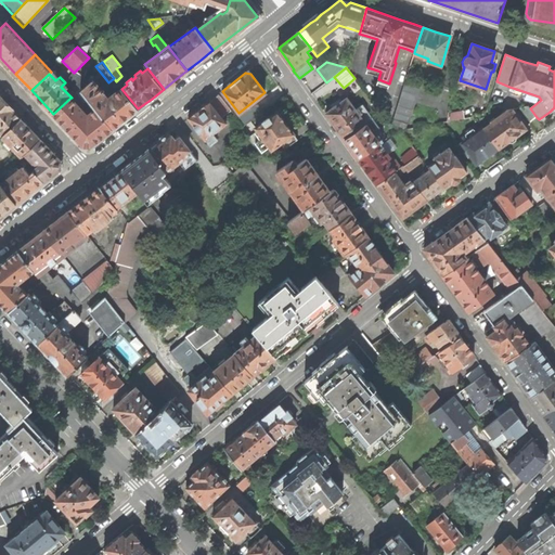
[(81,89),(97,108),(112,129),(125,119),(138,108),(121,89),(106,100),(103,100),(104,93),(105,91),(104,89),(102,90),(93,79),(81,89)]
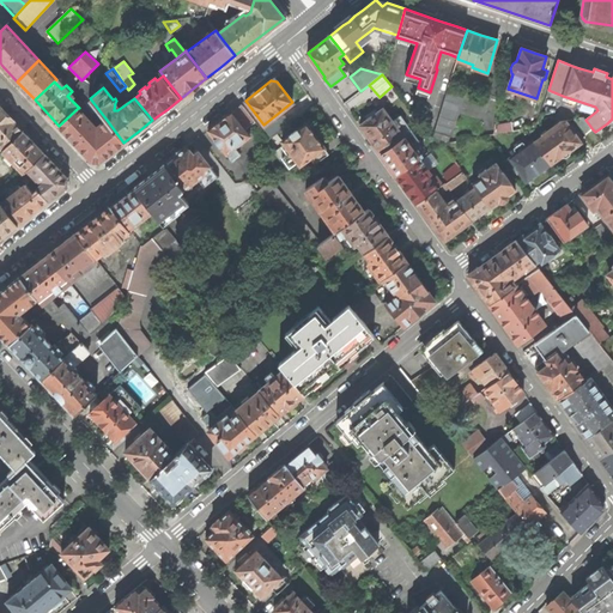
[(441,144),(448,143),(462,97),(447,92),(435,129),(434,135),(441,144)]
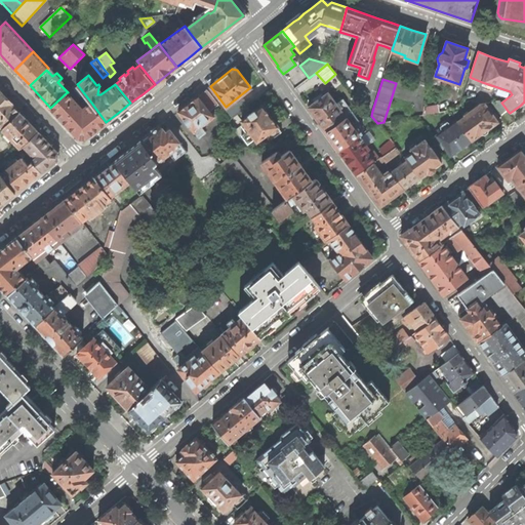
[(210,111),(218,105),(206,89),(189,103),(178,111),(184,119),(188,125),(189,125),(194,131),(199,136),(206,131),(201,125),(214,116),(210,111)]
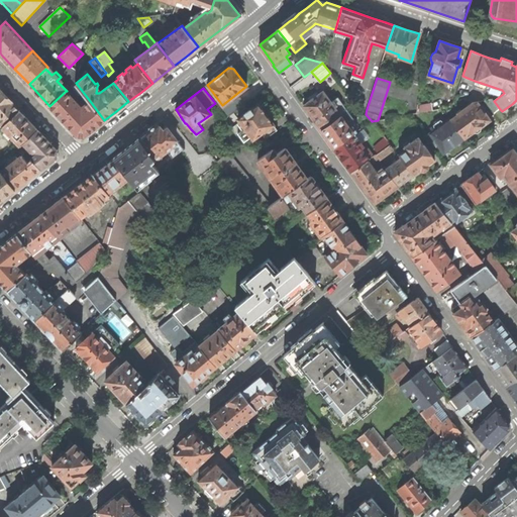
[(0,123),(2,126),(19,110),(4,95),(0,90),(0,123)]
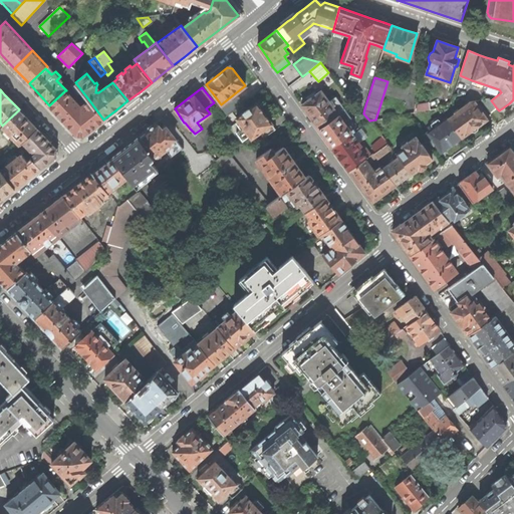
[(93,127),(103,119),(89,100),(79,108),(76,105),(75,101),(65,90),(49,105),(76,135),(84,135),(93,127)]
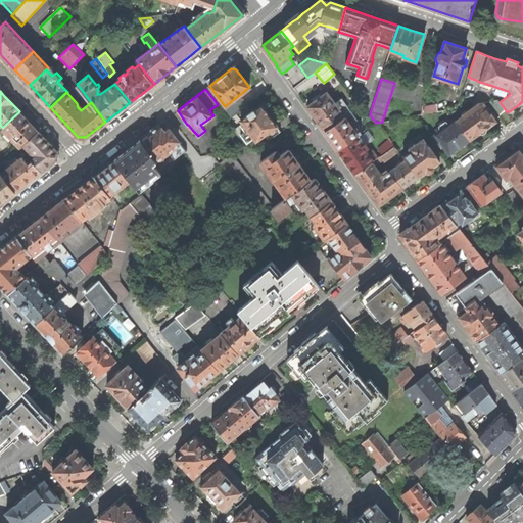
[(344,117),(351,112),(341,98),(334,103),(327,92),(306,106),(316,119),(325,132),(344,117)]
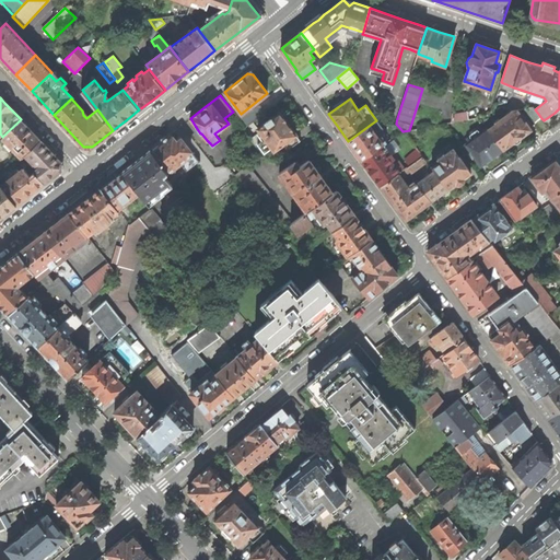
[(245,128),(266,113),(260,106),(240,120),(245,128)]
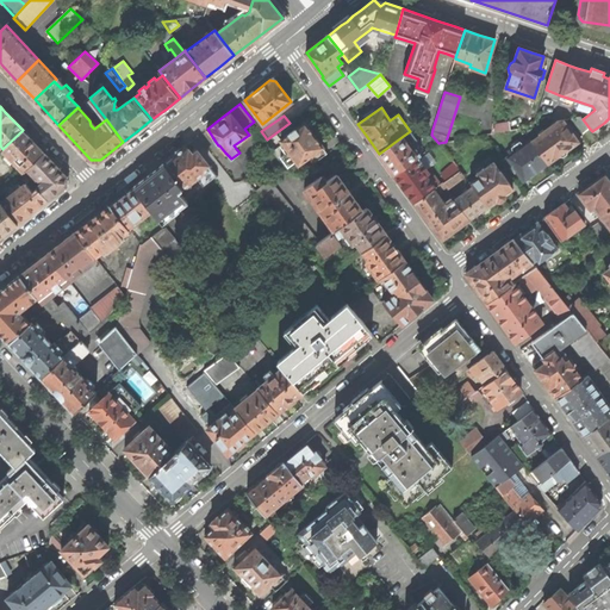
[(584,134),(590,129),(583,119),(580,117),(572,118),(584,134)]
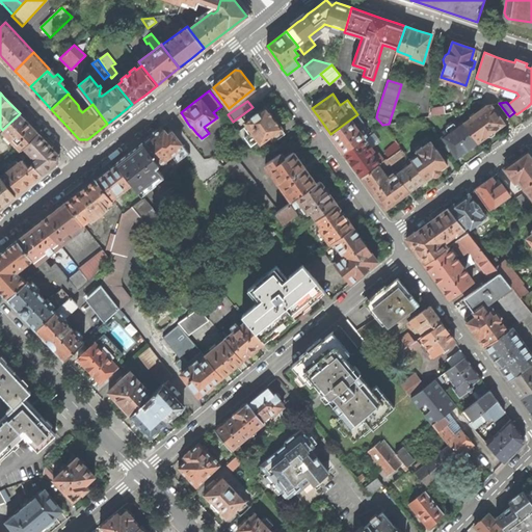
[(496,130),(504,124),(490,105),(486,105),(472,116),(473,117),(464,124),(478,142),(487,135),(491,136),(494,135),(495,134),(496,130)]
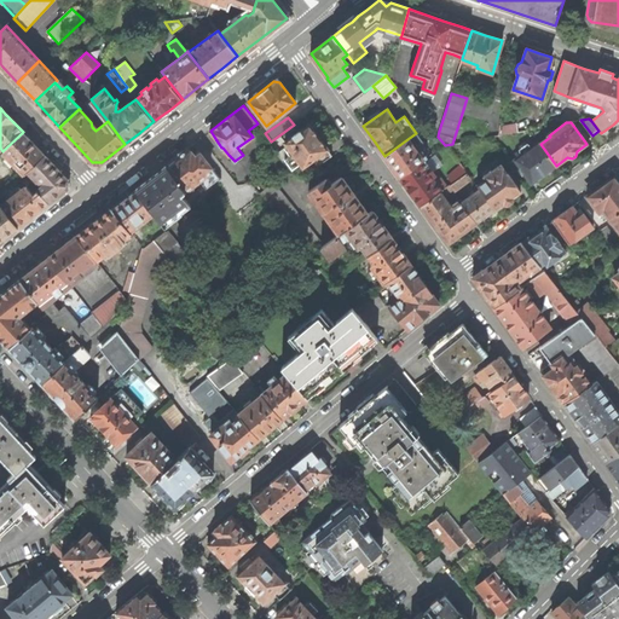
[(318,166),(331,155),(327,149),(328,149),(318,137),(310,125),(301,131),(300,129),(293,136),(294,136),(285,142),(294,154),(285,160),(291,169),(301,163),(304,167),(313,160),(318,166)]
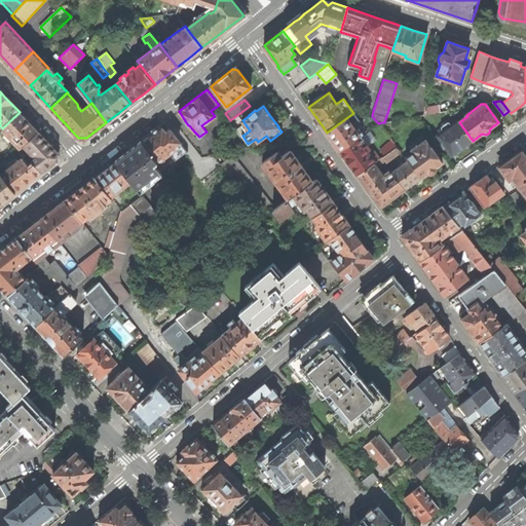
[(424,115),(439,113),(437,106),(424,108),(424,115)]
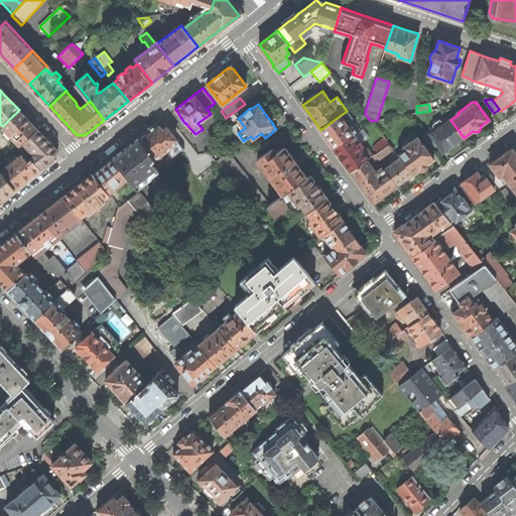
[(20,145),(23,142),(37,129),(26,118),(19,110),(2,126),(7,131),(5,133),(10,138),(12,136),(20,145)]
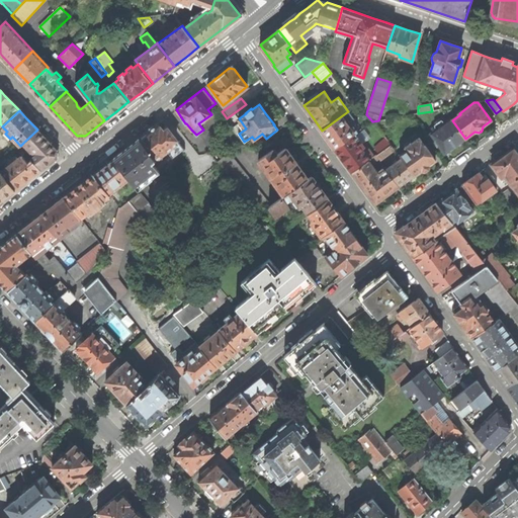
[(329,140),(334,148),(351,137),(354,134),(357,132),(355,131),(352,133),(341,116),(322,131),(329,140)]
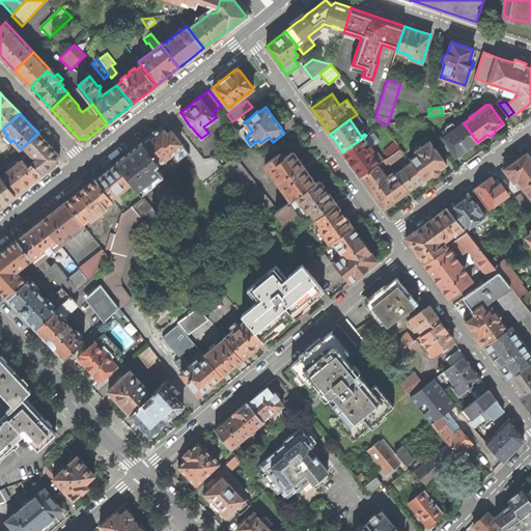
[(466,150),(477,142),(464,123),(463,122),(455,128),(452,123),(446,129),(448,132),(442,137),(456,157),(466,150)]
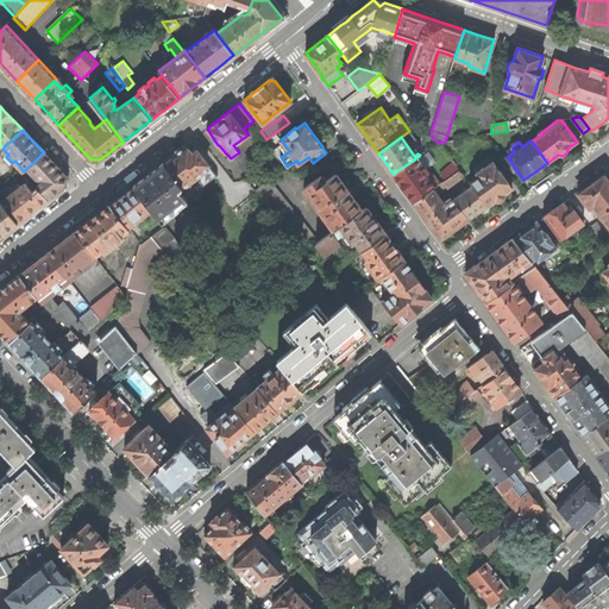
[(192,155),(186,145),(176,152),(162,163),(182,189),(179,192),(181,195),(188,189),(187,187),(196,179),(202,186),(217,175),(198,150),(192,155)]
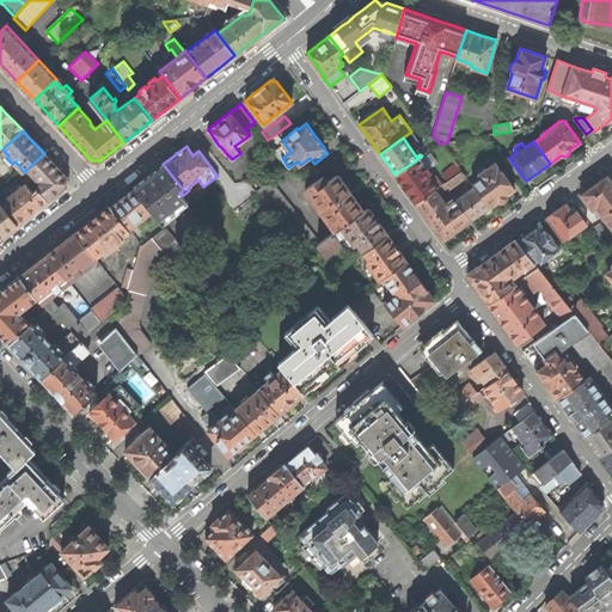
[(42,183),(36,188),(48,201),(59,193),(66,187),(67,178),(44,153),(28,169),(36,177),(36,178),(40,182),(41,182),(42,183)]
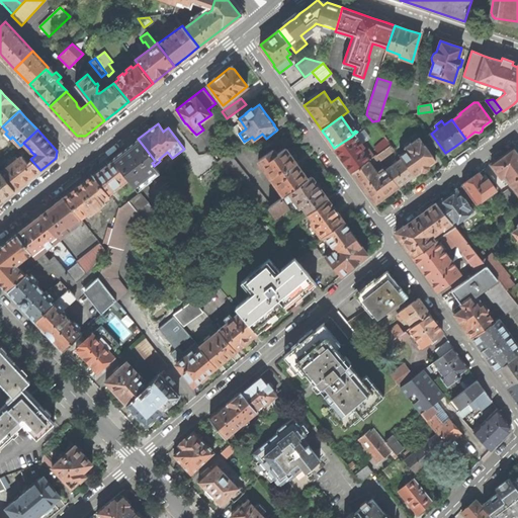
[(351,137),(357,146),(361,143),(354,134),(351,137)]
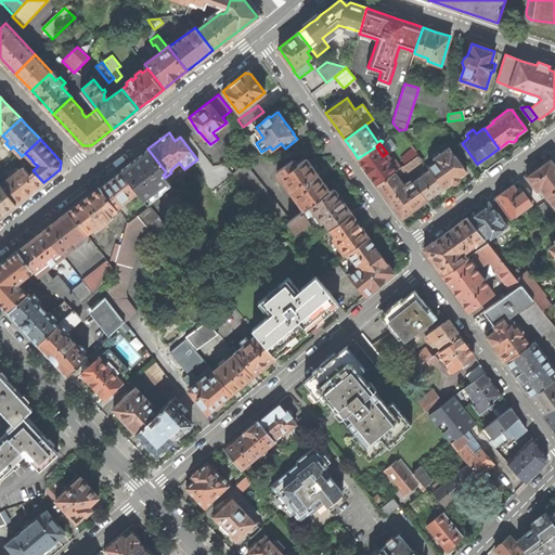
[(395,172),(385,159),(383,156),(376,146),(358,158),(368,171),(377,184),(394,172),(395,172)]
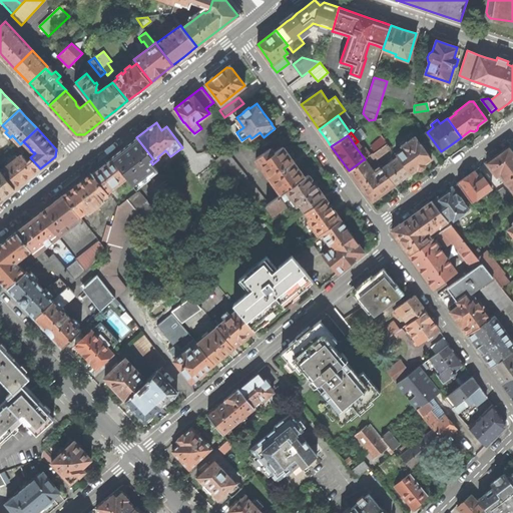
[(421,143),(415,136),(407,142),(406,141),(401,144),(402,146),(394,152),(398,156),(411,173),(418,168),(419,169),(421,169),(423,168),(425,166),(425,164),(425,163),(431,158),(425,149),(425,148),(421,143)]
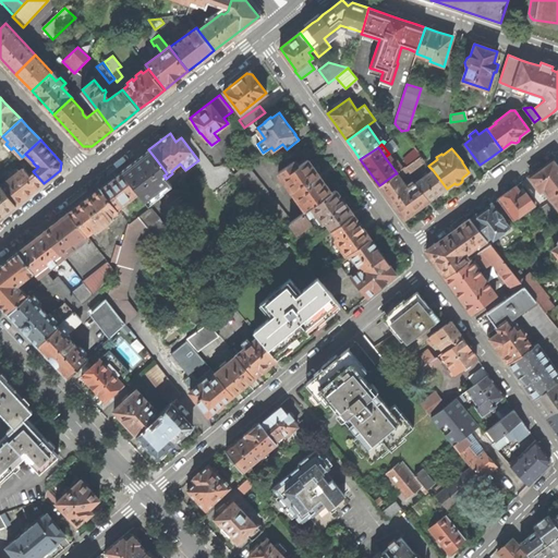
[(160,187),(169,182),(166,179),(164,176),(167,173),(148,149),(134,161),(122,171),(138,193),(145,201),(150,196),(152,198),(161,190),(160,187)]
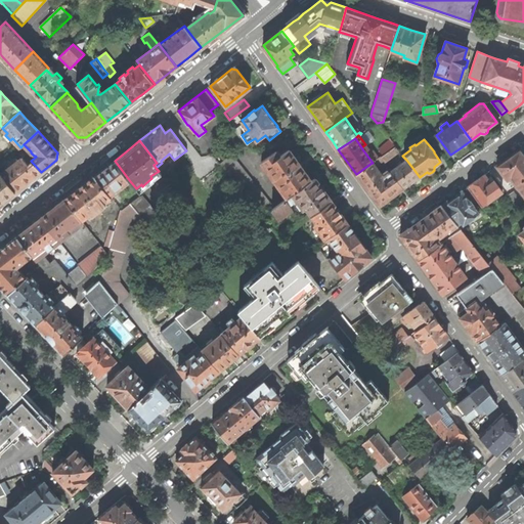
[(379,150),(382,156),(395,146),(391,141),(379,150)]
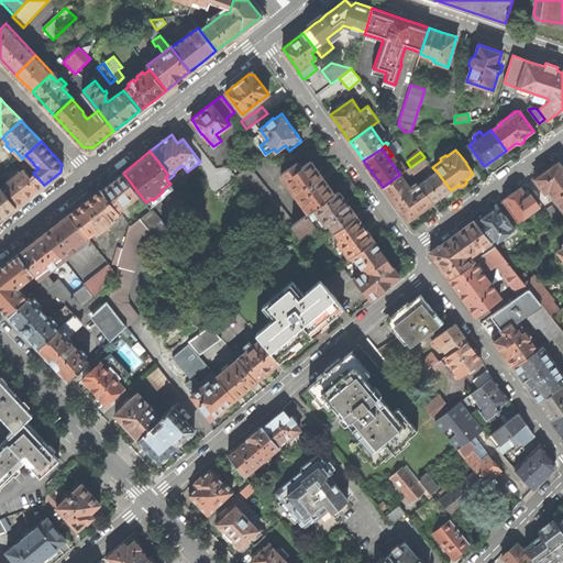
[(412,174),(429,163),(424,157),(410,167),(409,168),(412,174)]
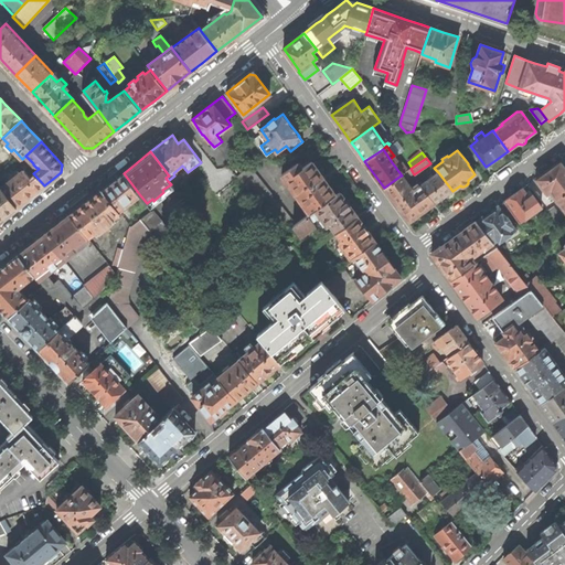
[(535,179),(546,193),(550,191),(554,196),(564,211),(564,166),(561,160),(548,169),(535,179)]
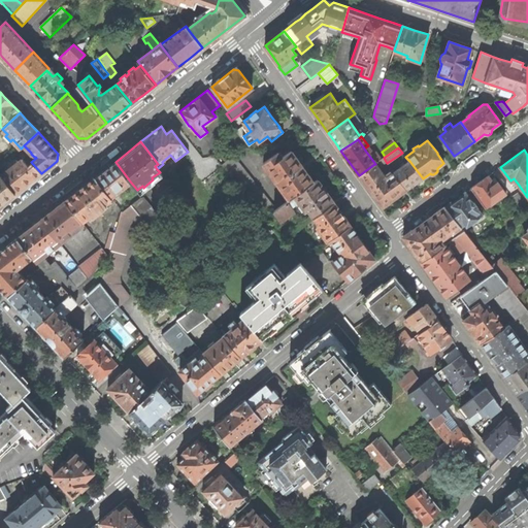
[(284,192),(289,200),(314,183),(301,165),(291,151),(282,158),(277,153),(263,163),(268,170),(284,192)]
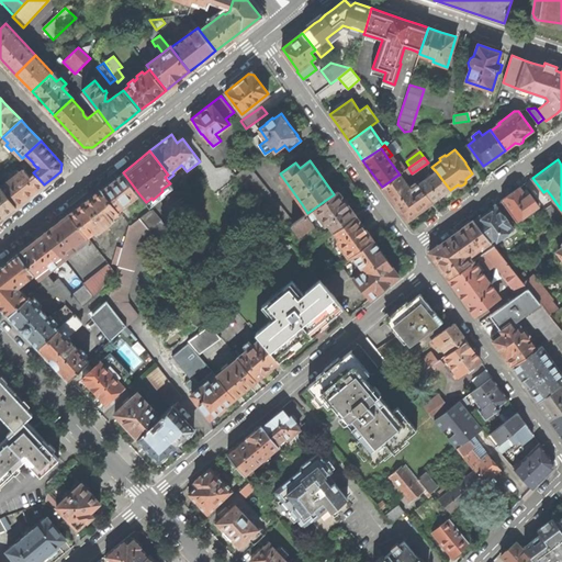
[(281,232),(293,222),(248,166),(236,176),(281,232)]
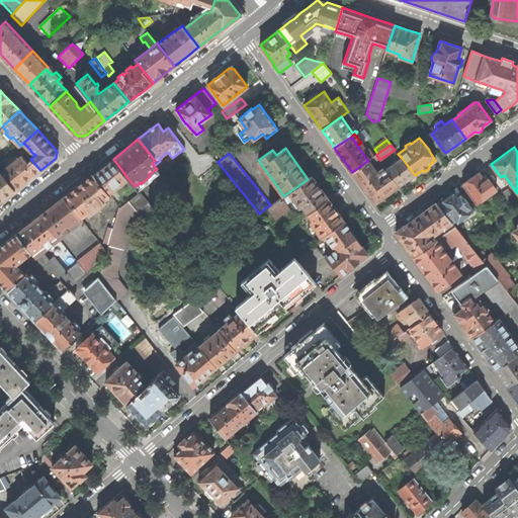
[(10,165),(1,172),(15,190),(27,181),(40,170),(30,159),(28,162),(22,156),(18,159),(16,157),(9,163),(10,165)]
